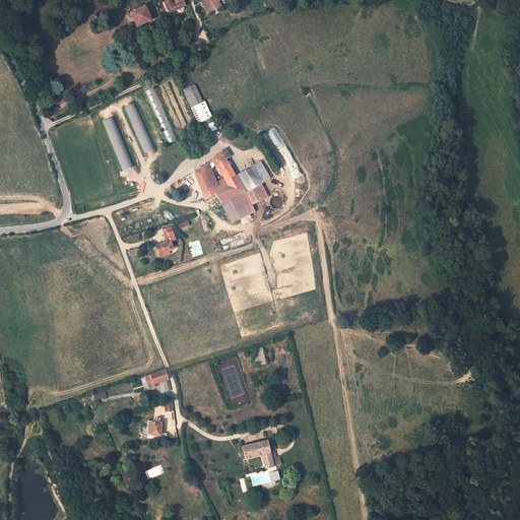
[(143,6),(140,0),(134,0),(130,2),(134,10),(130,11),(137,26),(151,20),(145,5),(143,6)]
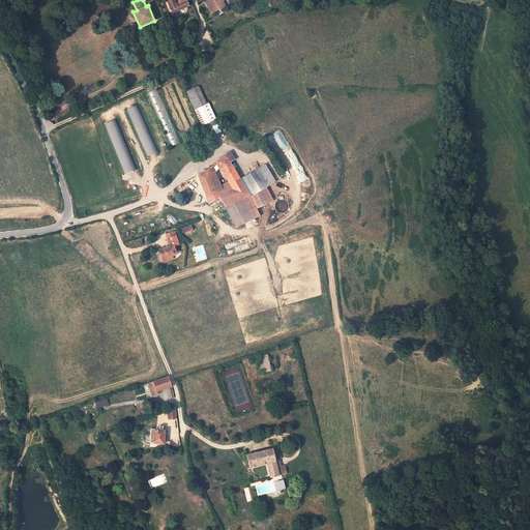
[(189,6),(186,0),(167,0),(173,13),(189,6)]
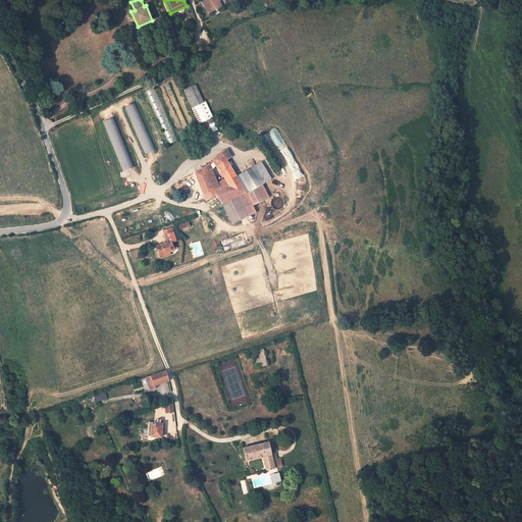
[(205,0),(206,1),(203,3),(208,12),(219,6),(215,0),(205,0)]
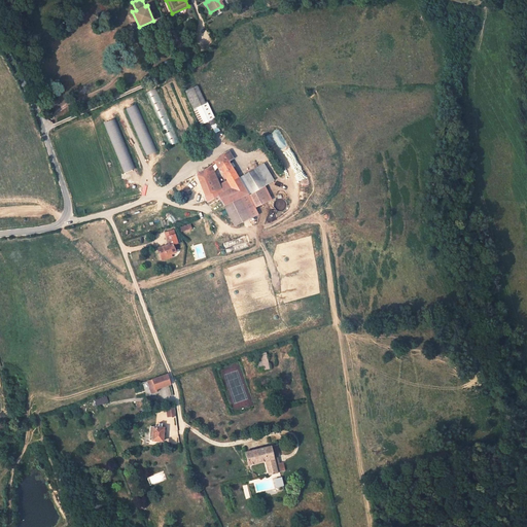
[(205,103),(197,85),(185,91),(194,108),(205,103)]
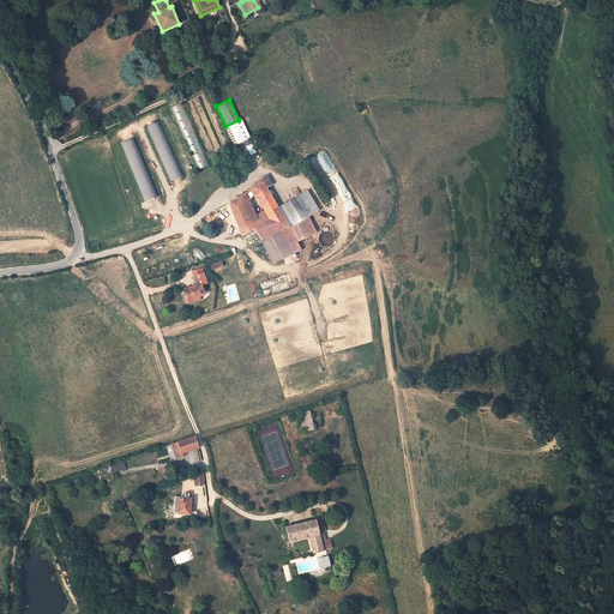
[(184,103),(174,107),(196,170),(206,167),(184,103)]
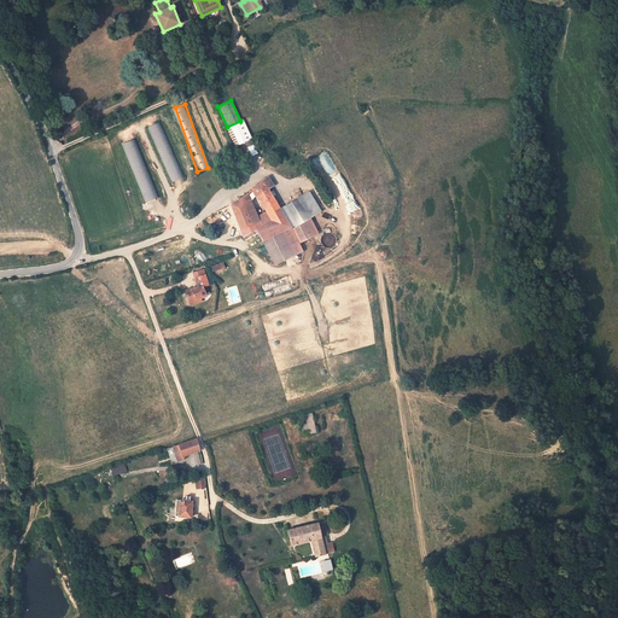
[(243,120),(240,121),(227,127),(235,146),(251,139),(243,120)]
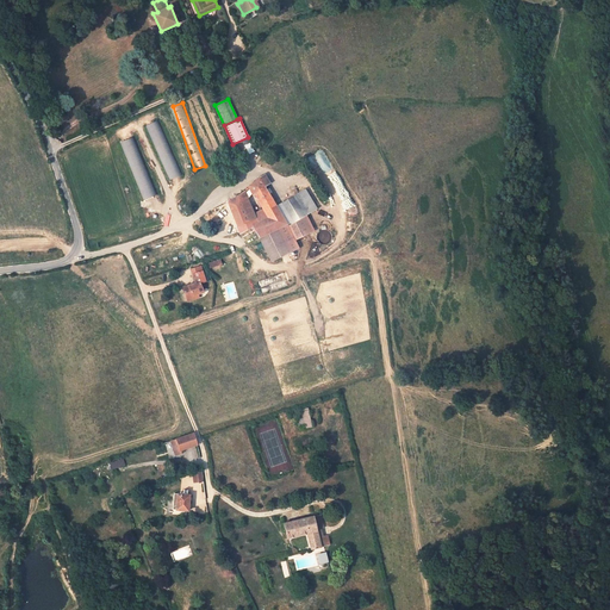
[(157,120),(145,125),(169,180),(181,175),(157,120)]
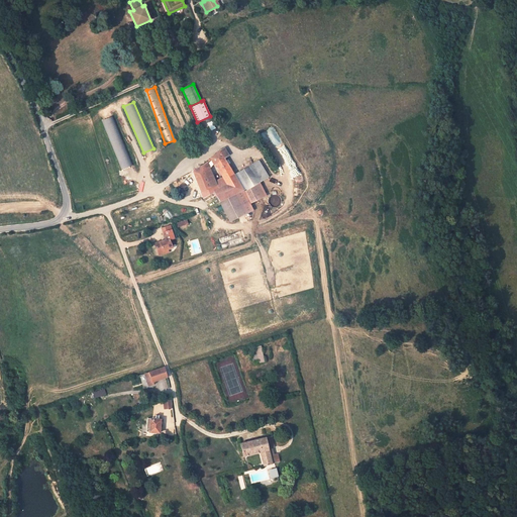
[(103,120),(120,170),(131,166),(114,116),(103,120)]
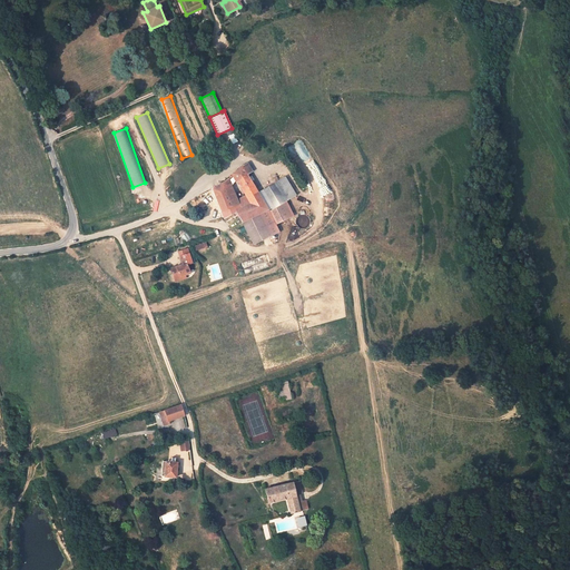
[(242,222),(251,238),(265,232),(257,214),(258,214),(268,209),(247,174),(252,170),(247,163),(244,165),(233,174),(246,196),(249,203),(241,207),(237,199),(233,188),(227,190),(223,182),(213,188),(213,190),(208,192),(213,205),(218,203),(224,217),(236,212),(242,222)]
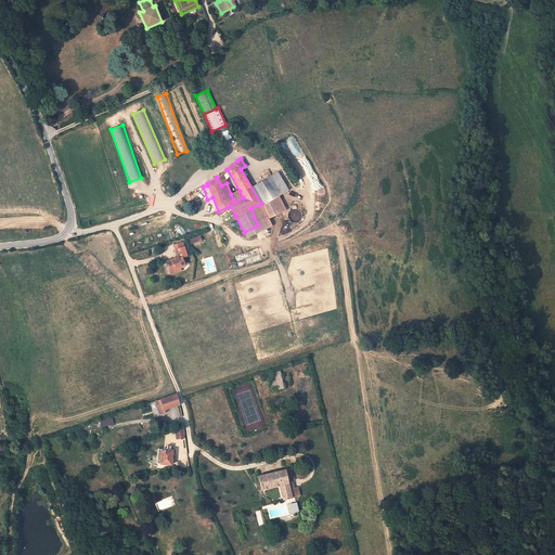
[(278,172),(252,188),(261,204),(252,208),(263,229),(273,223),(269,217),(283,208),(275,197),(288,190),(278,172)]
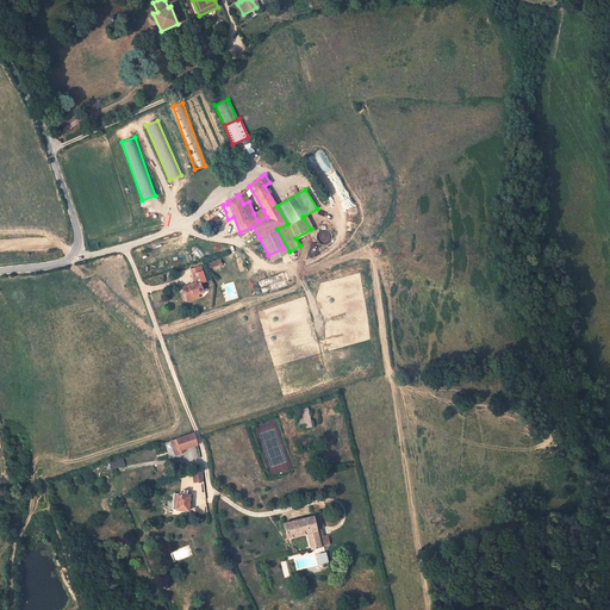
[(244,191),(238,194),(243,204),(249,201),(244,191)]
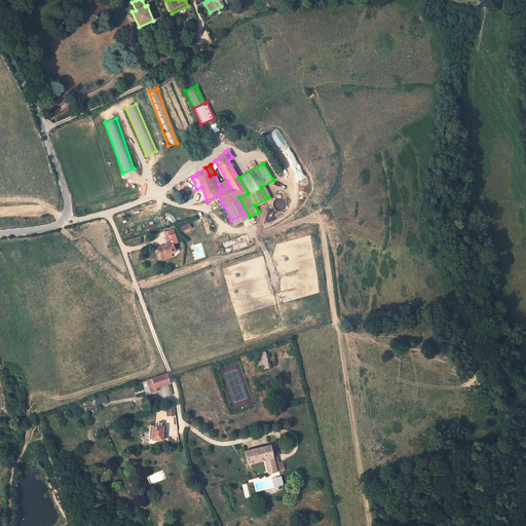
[(196,189),(192,177),(185,180),(189,191),(196,189)]
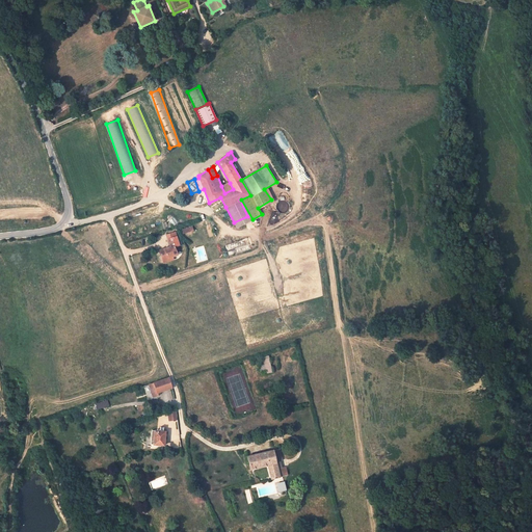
[(230,183),(221,186),(224,193),(233,189),(230,183)]
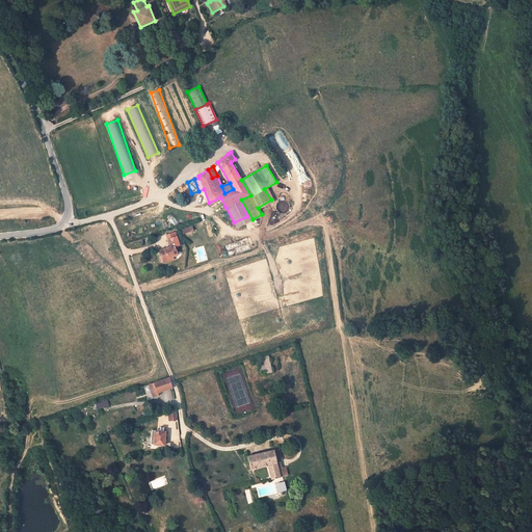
[(237,228),(253,219),(241,200),(240,200),(247,216),(234,222),(237,228)]
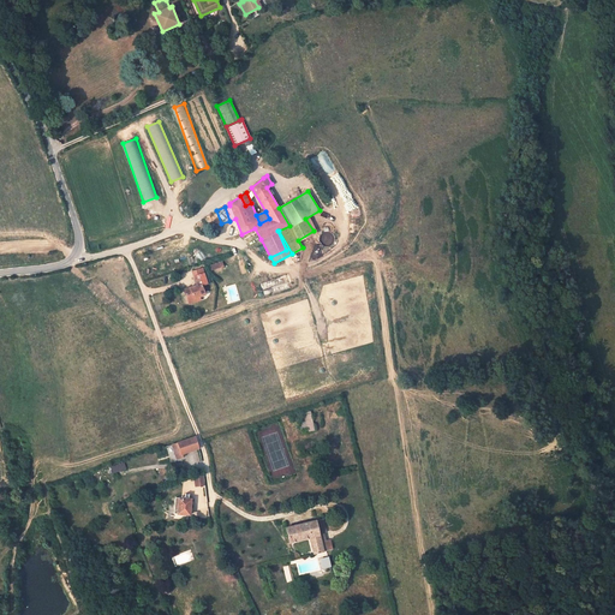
[(198,286),(185,291),(190,303),(196,300),(195,299),(201,297),(207,296),(203,286),(208,285),(204,274),(195,278),(198,286)]
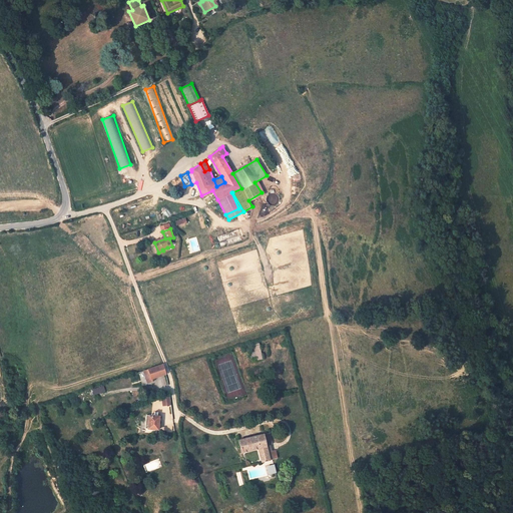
[(250,345),(252,359),(255,358),(257,360),(263,359),(260,343),(250,345)]
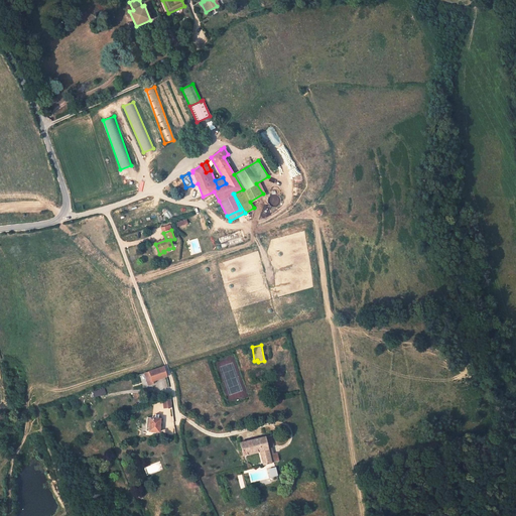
[(153,381),(166,376),(163,367),(150,372),(144,373),(148,385),(153,383),(153,381)]
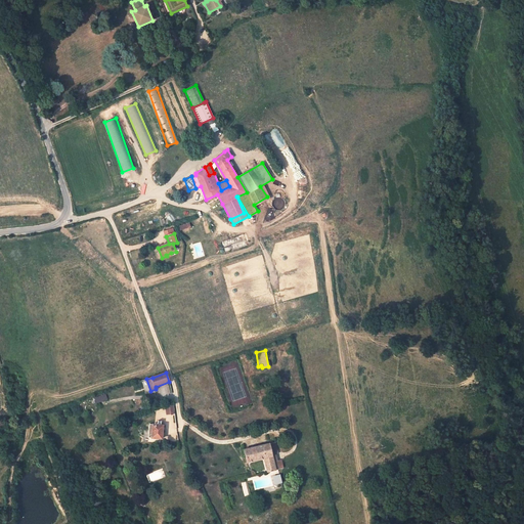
[(93,397),(96,404),(107,399),(105,393),(93,397)]
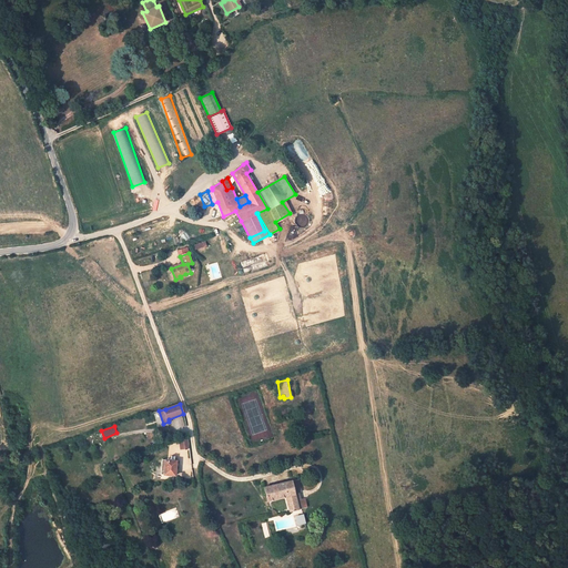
[(175,475),(176,460),(174,460),(174,456),(171,455),(171,460),(162,459),(161,474),(164,475),(175,475)]
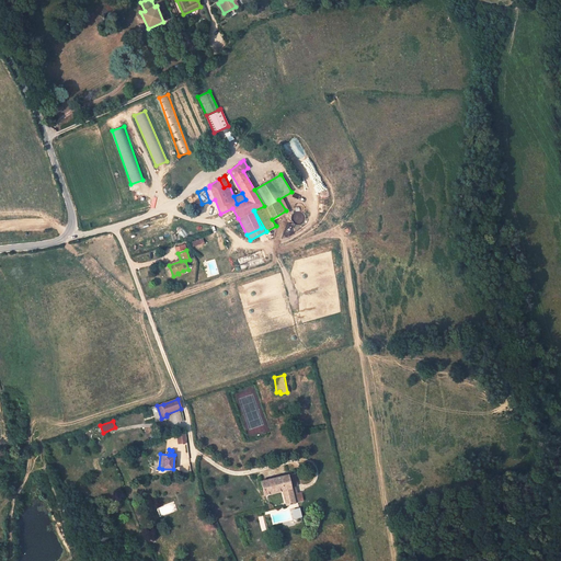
[(282,491),(292,488),(290,487),(288,476),(262,482),(264,495),(282,491)]
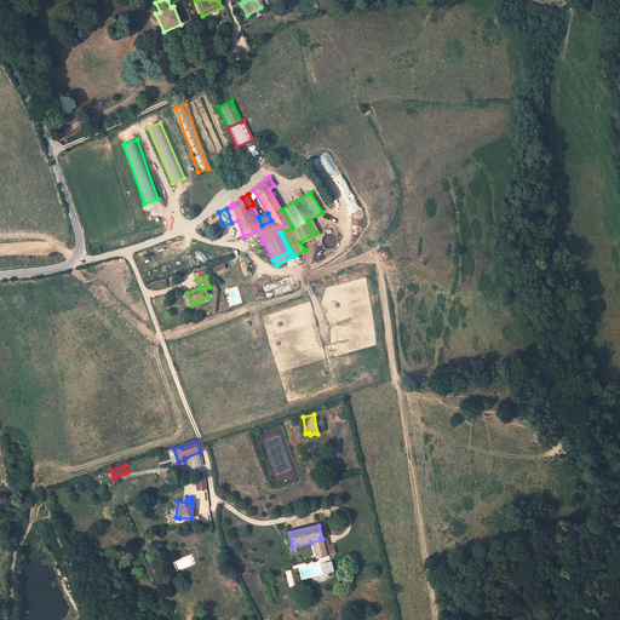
[(311,543),(315,552),(325,550),(323,547),(322,539),(311,543)]
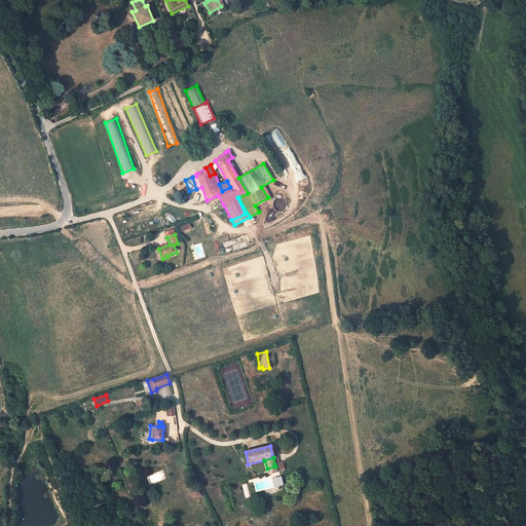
[(284,470),(283,462),(274,464),(275,466),(276,472),(284,470)]
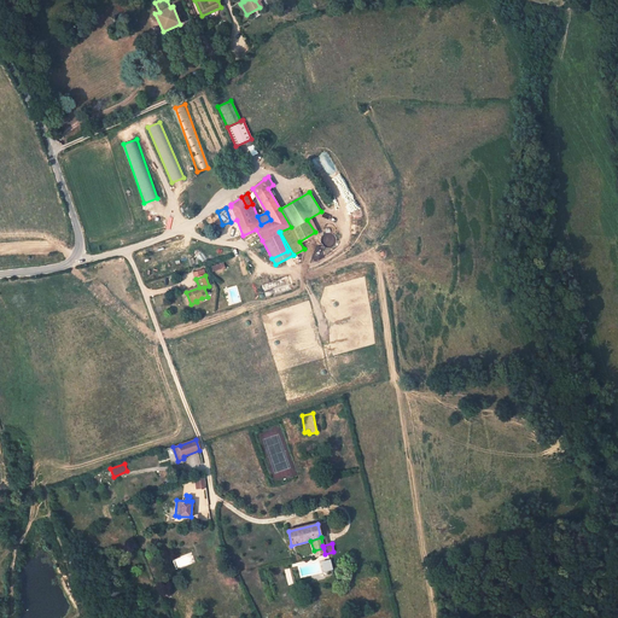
[(322,572),(333,570),(330,559),(320,561),(322,572)]
